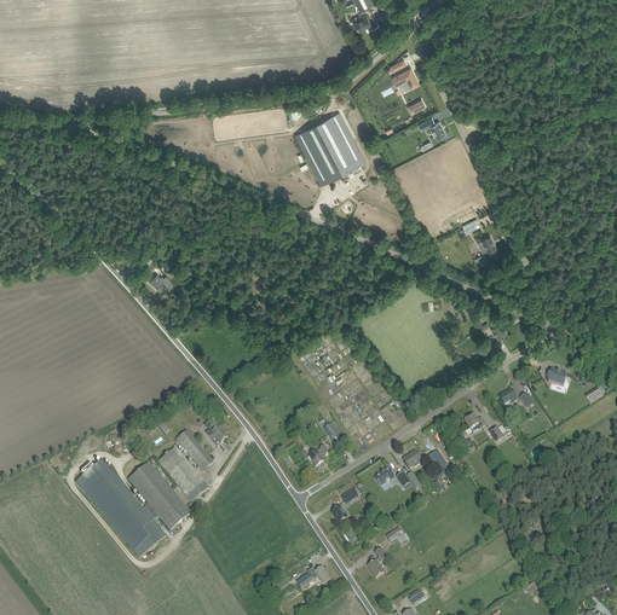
[(353,0),(358,9),(361,12),(362,15),(352,19),(357,28),(369,22),(364,11),(362,6),(372,1),(374,0),(353,0)]
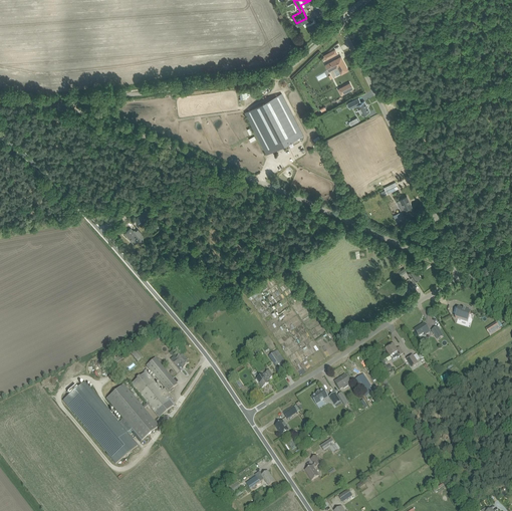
[(324,56),(330,53),(328,49),(322,52),(323,53),(322,54),(322,55),(320,55),(321,57),(324,56)]
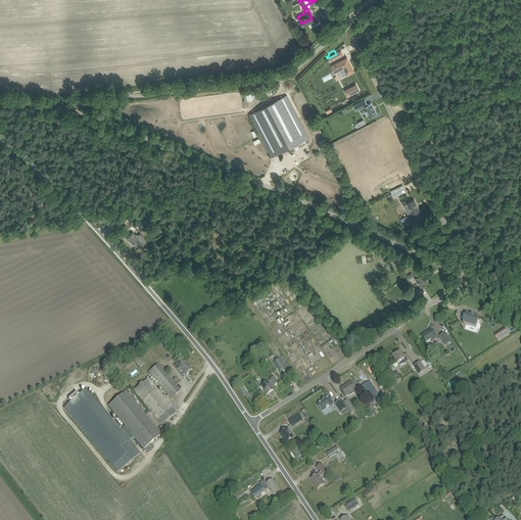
[(330,62),(332,67),(336,65),(337,67),(342,65),(345,73),(352,68),(346,57),(344,59),(342,56),(330,62)]
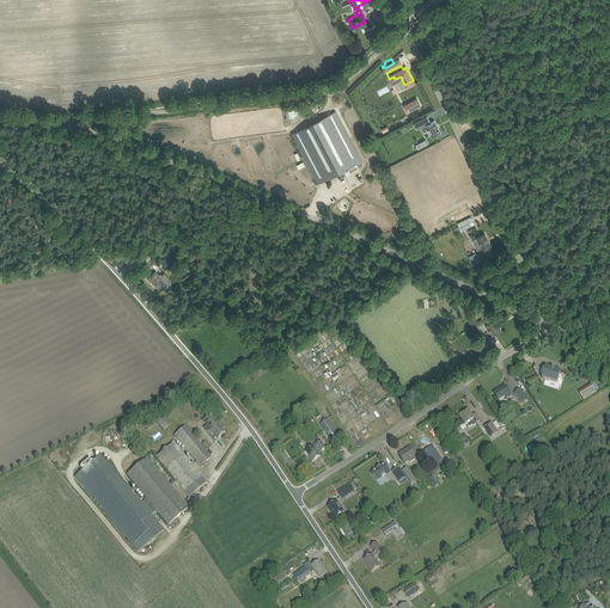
[(404,109),(415,103),(412,97),(401,103),(404,109)]
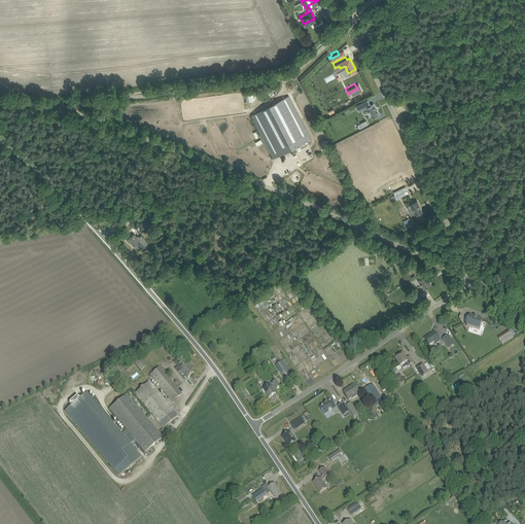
[(268,103),(290,145),(309,136),(287,93),(268,103)]
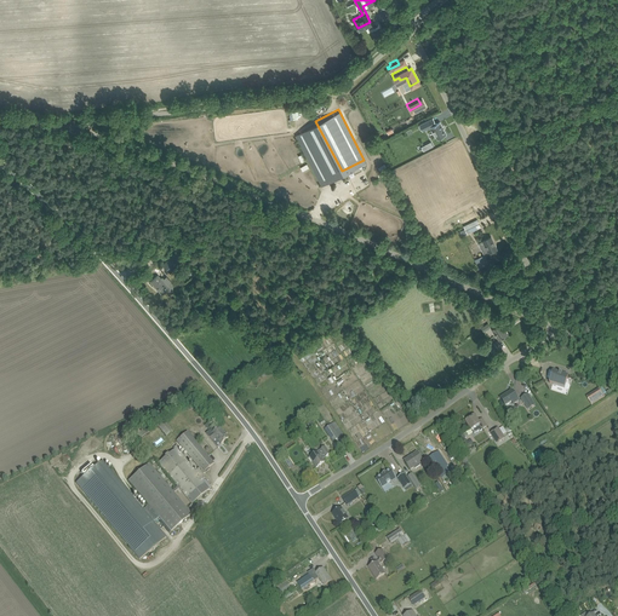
[(435,136),(444,131),(438,119),(434,120),(430,115),(417,122),(419,128),(428,124),(435,136)]
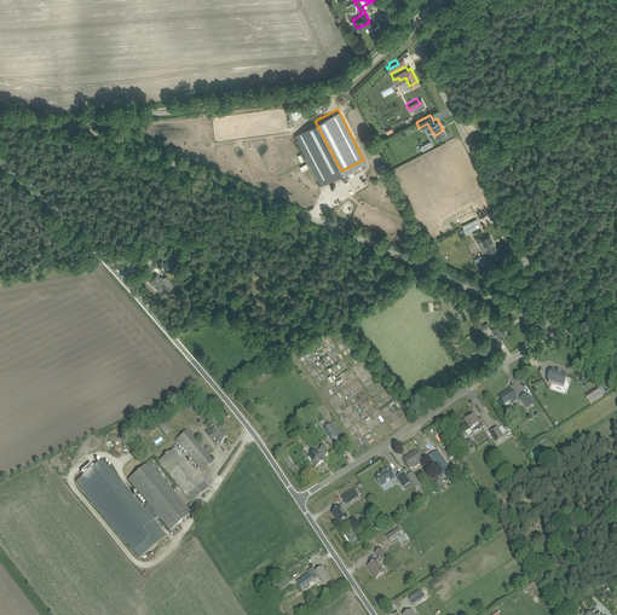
[(341,170),(315,121),(293,132),(319,183),(341,170)]
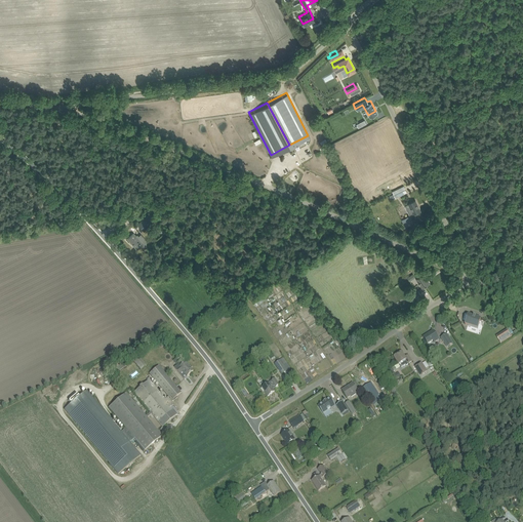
[(394,195),(405,189),(402,183),(391,189),(394,195)]
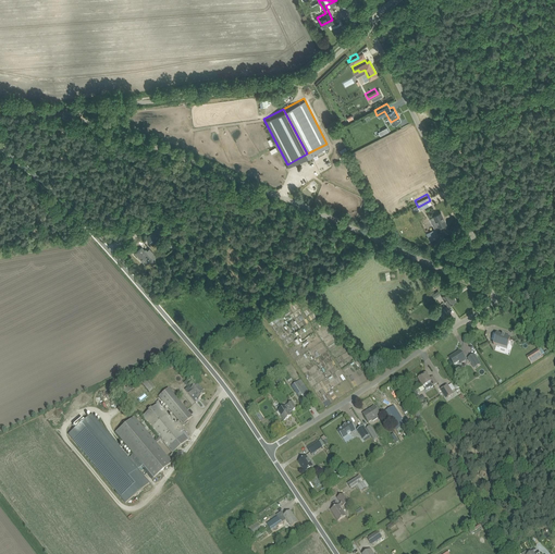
[(428,214),(433,226),(444,221),(439,210),(428,214)]
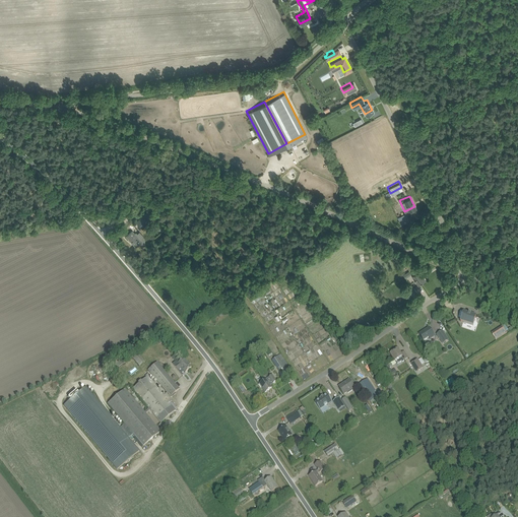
[(134,219),(135,219),(141,227),(152,216),(146,209),(134,219)]
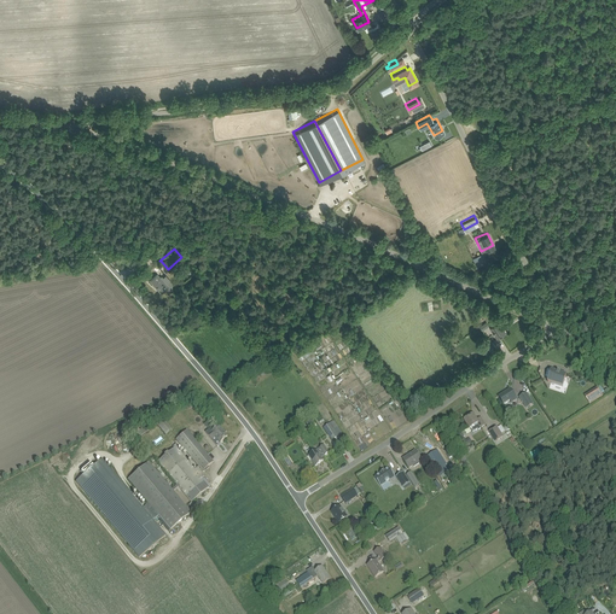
[(155,270),(152,273),(147,278),(160,290),(161,288),(162,288),(163,287),(164,288),(169,288),(169,285),(170,284),(169,284),(164,279),(167,276),(163,273),(161,274),(160,273),(158,274),(155,270)]
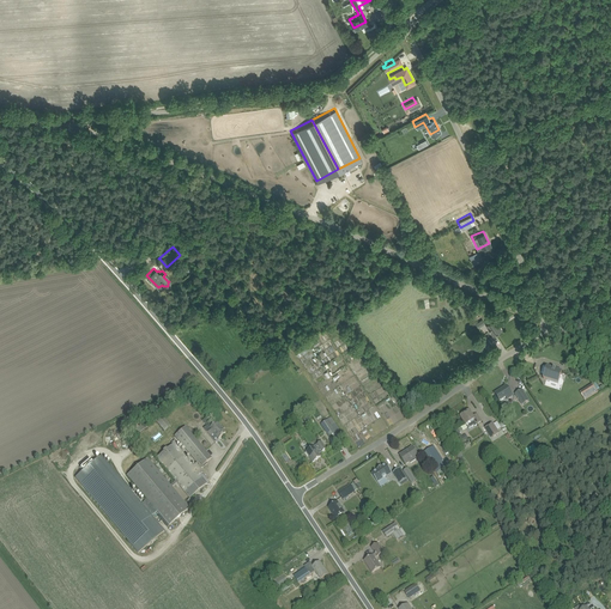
[(496,318),(494,316),(484,322),(491,333),(500,327),(495,320),(496,318)]
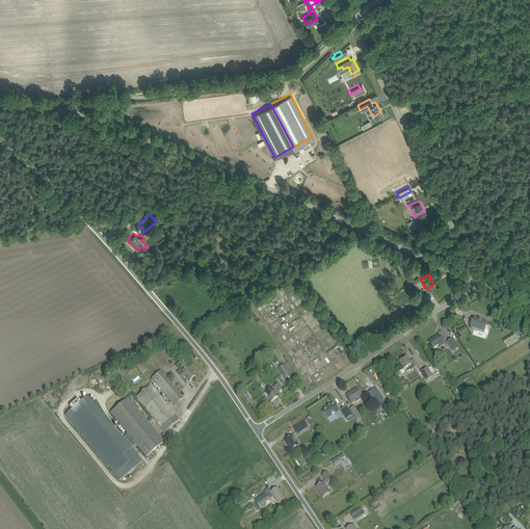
[(422,291),(416,295),(415,293),(412,295),(413,297),(414,298),(417,302),(425,296),(422,291)]
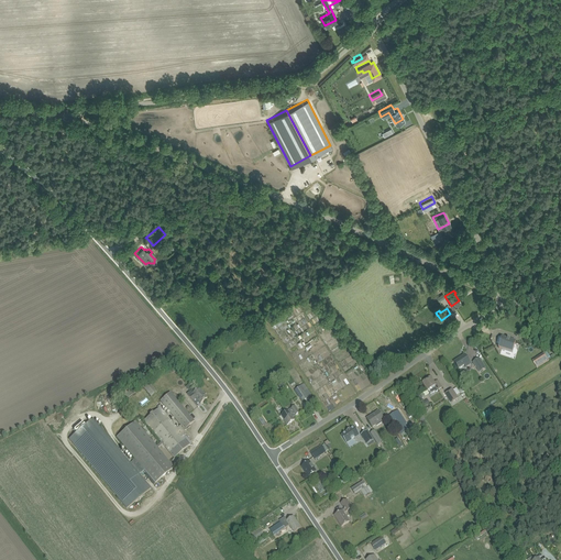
[(514,339),(501,335),(497,346),(510,349),(514,339)]
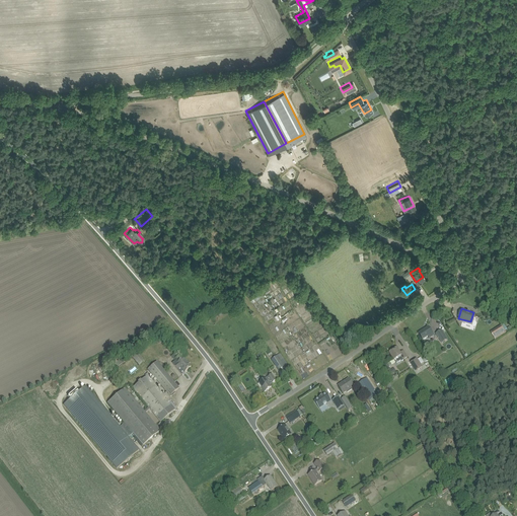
[(499,322),(488,329),(493,337),(504,329),(499,322)]
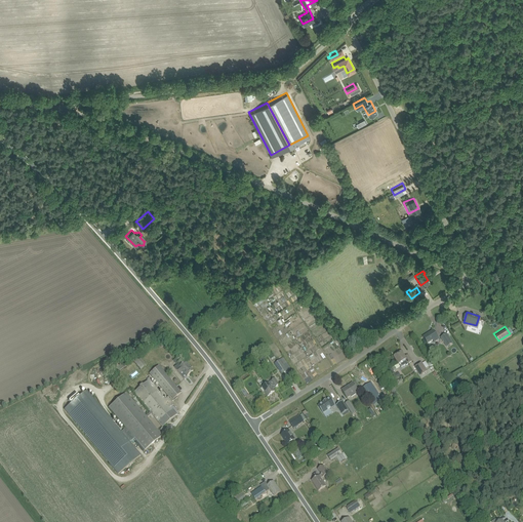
[(432,328),(421,334),(426,342),(433,337),(434,338),(437,336),(432,328)]
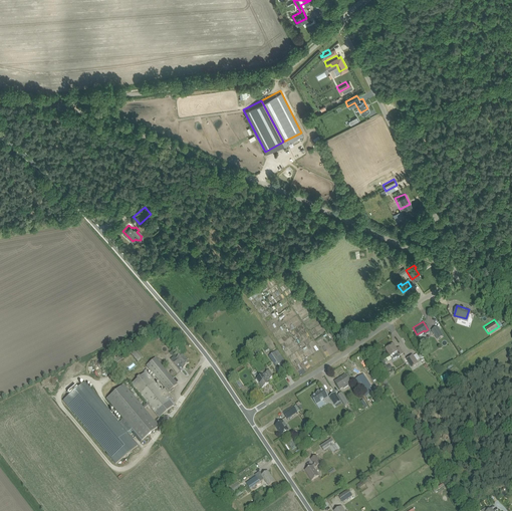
[(442,333),(436,323),(430,327),(436,337),(442,333)]
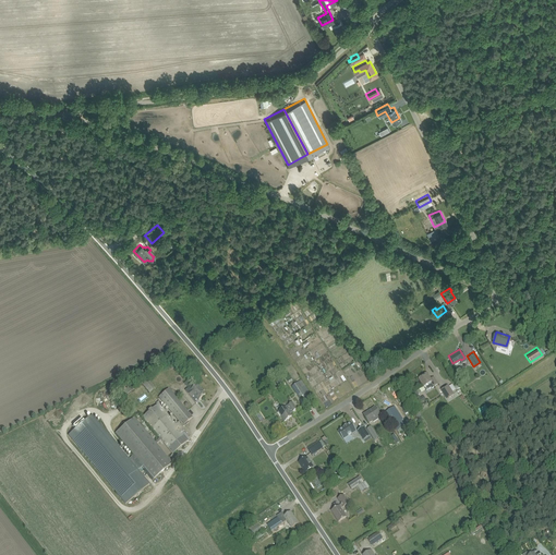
[(425,388),(430,385),(436,382),(432,375),(428,377),(425,371),(417,376),(425,388)]
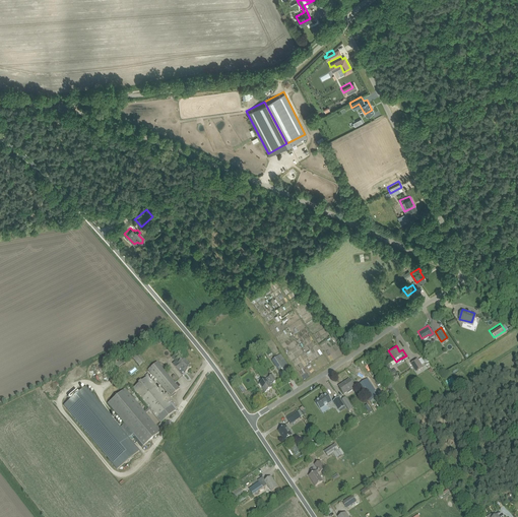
[(137,352),(131,356),(136,363),(141,360),(137,352)]
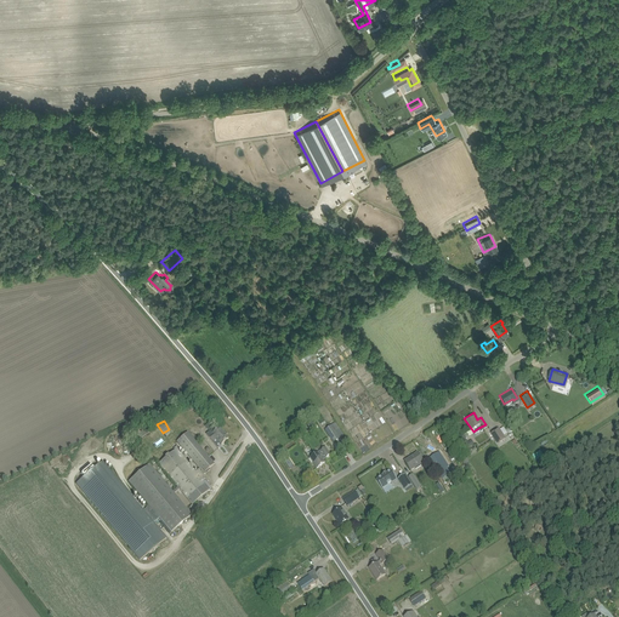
[(330,422),(323,427),(331,440),(339,435),(330,422)]
